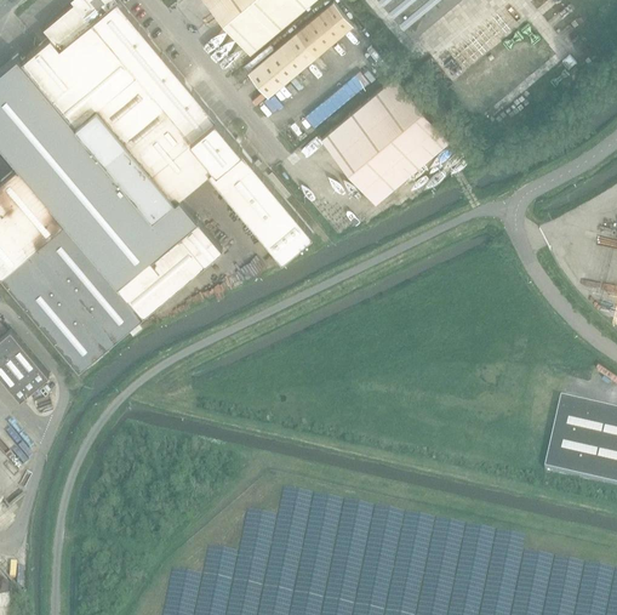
[(206,176),(236,151),(115,4),(114,4),(110,0),(80,0),(41,33),(47,40),(18,64),(149,221),(170,204),(171,205),(206,176)]
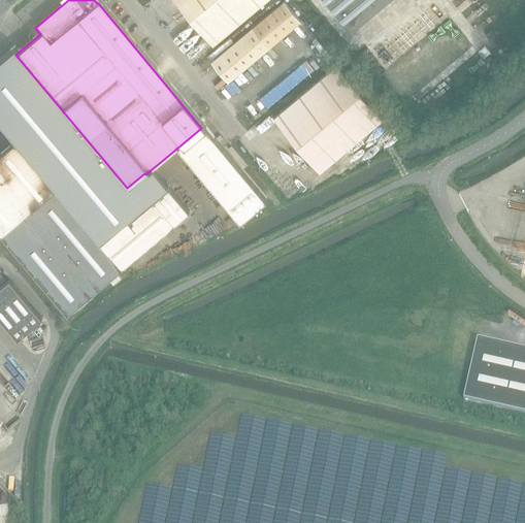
[(169,0),(209,48),(267,0),(169,0)]
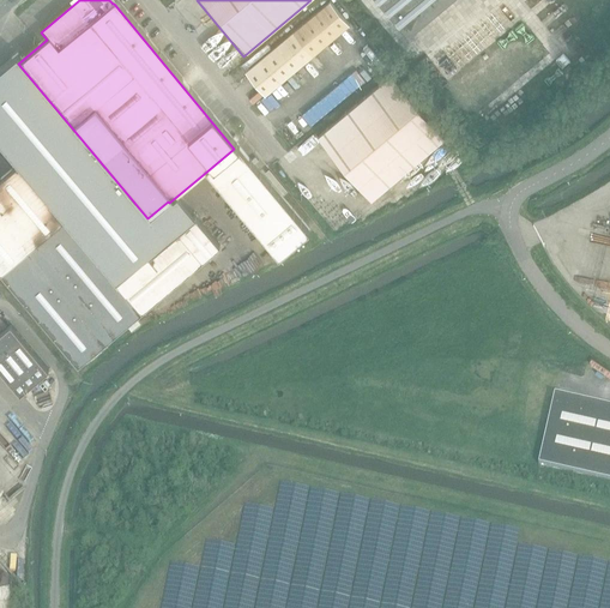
[(370,0),(404,40),(451,0),(370,0)]
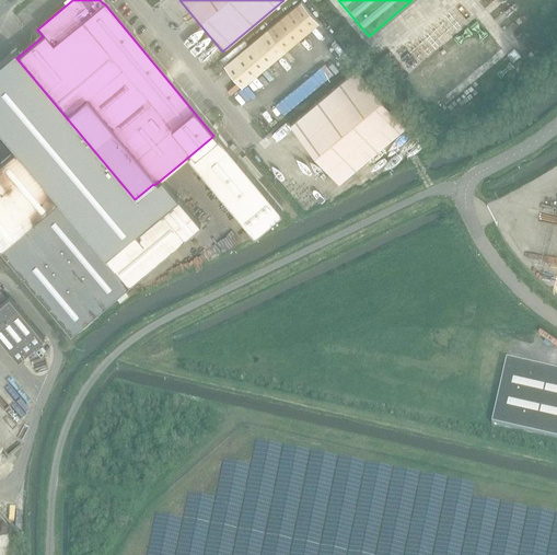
[(221,70),(239,92),(315,27),(298,6),(221,70)]
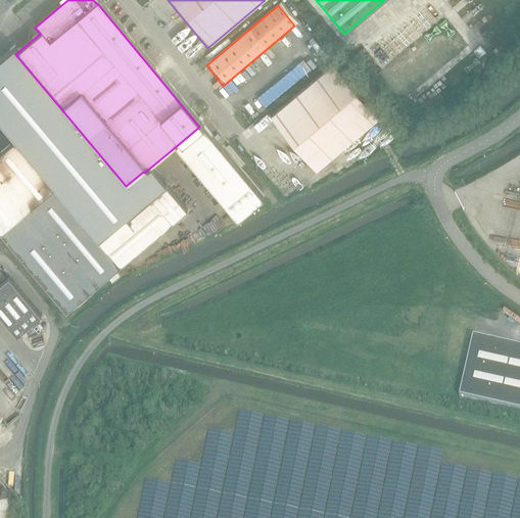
[(295,26),(291,29),(296,36),(301,33),(295,26)]
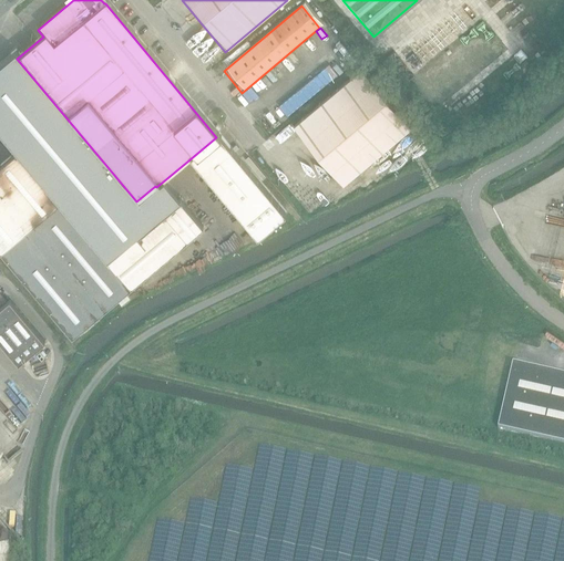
[(332,41),(332,50),(338,50),(338,58),(351,56),(350,49),(342,50),(341,40),(332,41)]
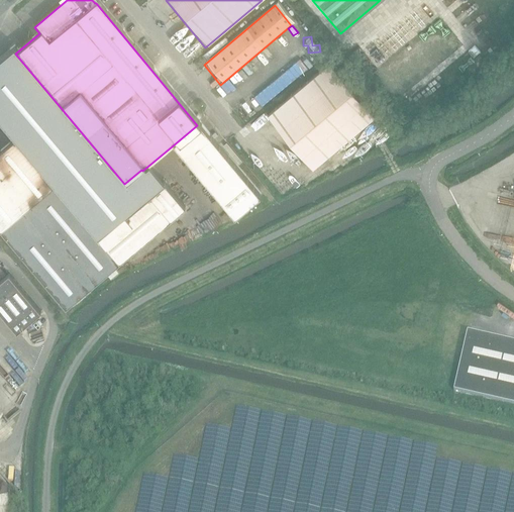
[(265,118),(310,172),(372,119),(327,66),(265,118)]
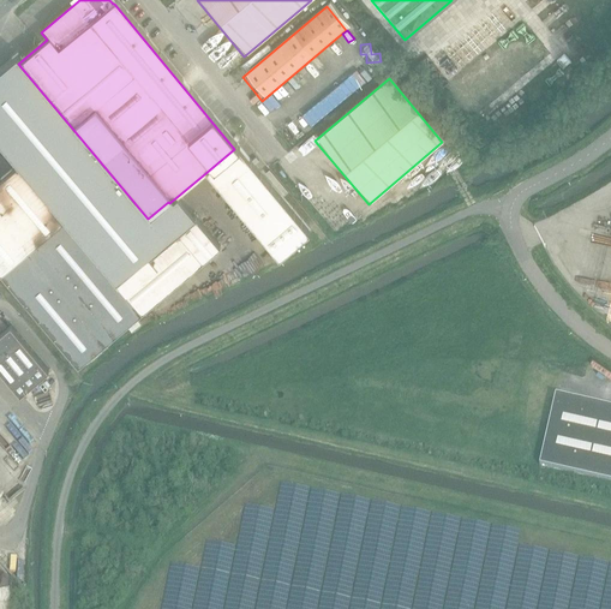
[(282,84),(289,91),(293,88),(287,81),(282,84)]
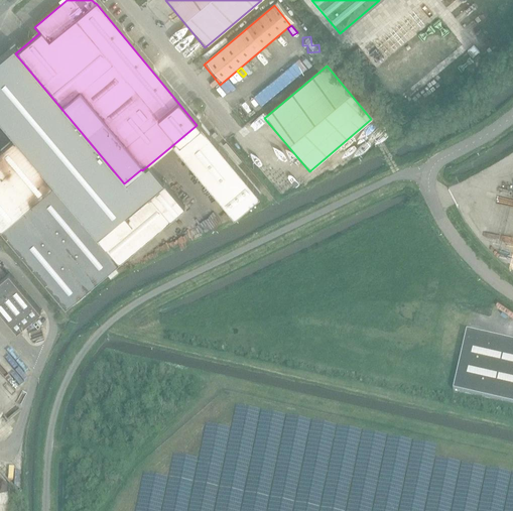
[(257,198),(197,125),(171,146),(232,219),(257,198)]
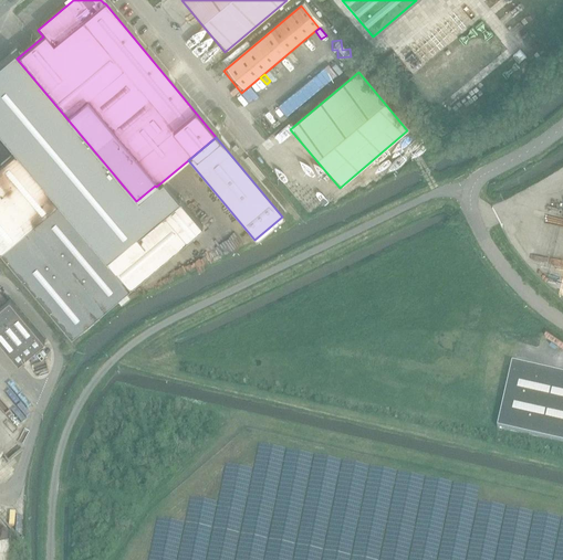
[(12,160),(0,170),(0,257),(68,340),(184,251),(163,222),(108,263),(12,160)]
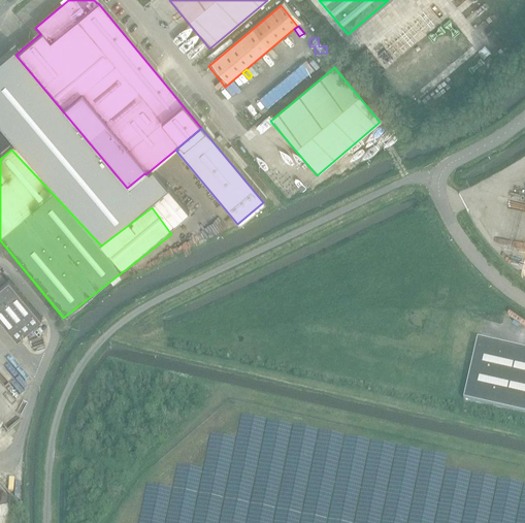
[(166,189),(151,201),(172,226),(187,214),(166,189)]
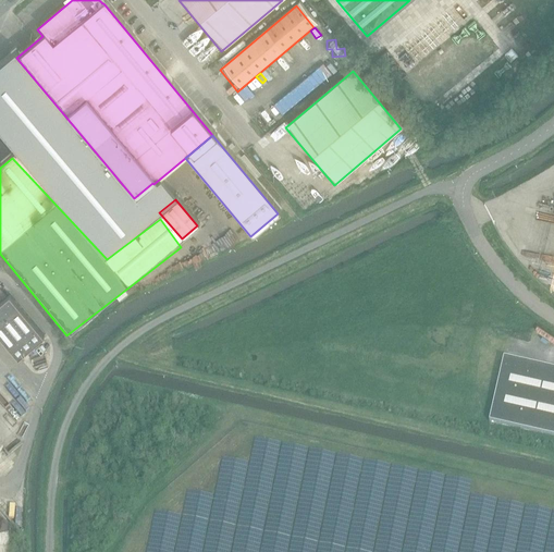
[(205,245),(208,254),(225,247),(222,238),(205,245)]
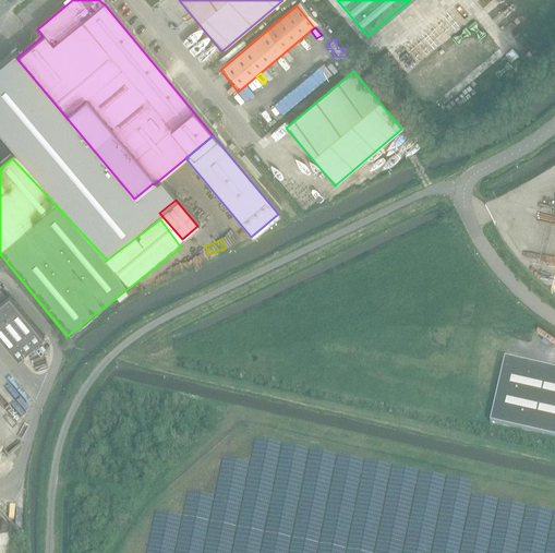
[(0,345),(15,362),(41,340),(7,299),(0,304),(0,345)]
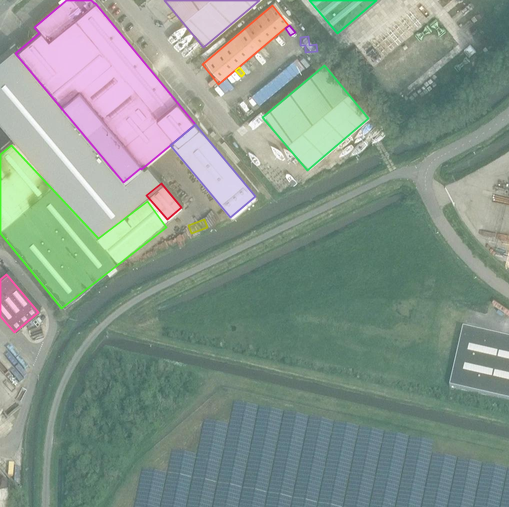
[(40,338),(40,328),(30,328),(31,338),(40,338)]
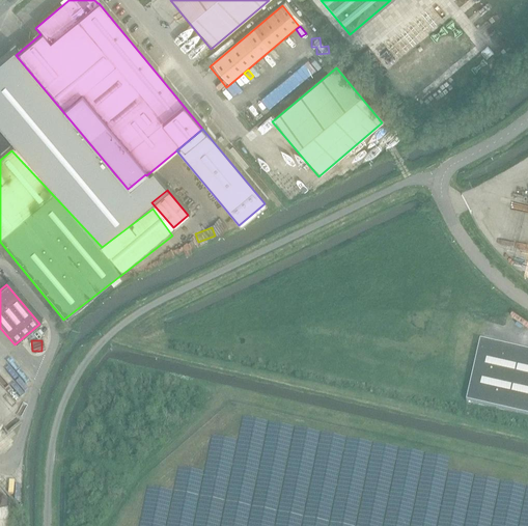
[(527,356),(479,345),(466,404),(527,416),(527,356)]
